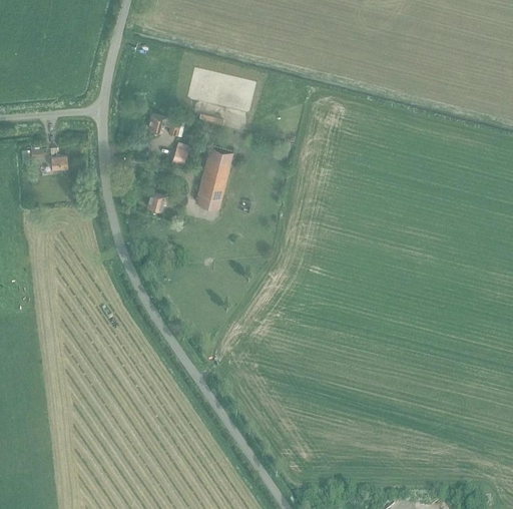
[(168,136),(175,138),(179,124),(151,117),(148,131),(161,135),(163,128),(170,130),(168,136)]
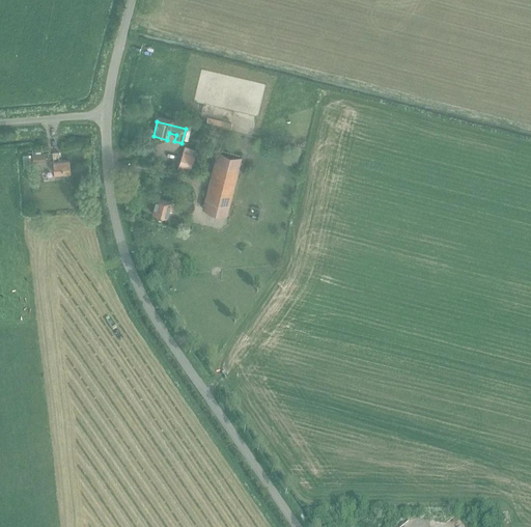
[(205,129),(220,132),(222,126),(207,122),(205,129)]
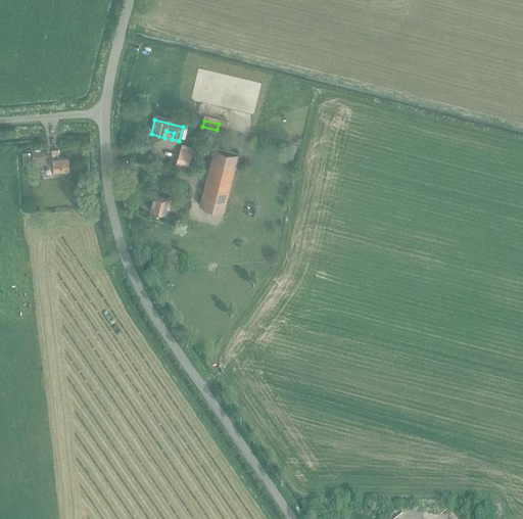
[(198,144),(211,146),(214,138),(200,135),(198,144)]
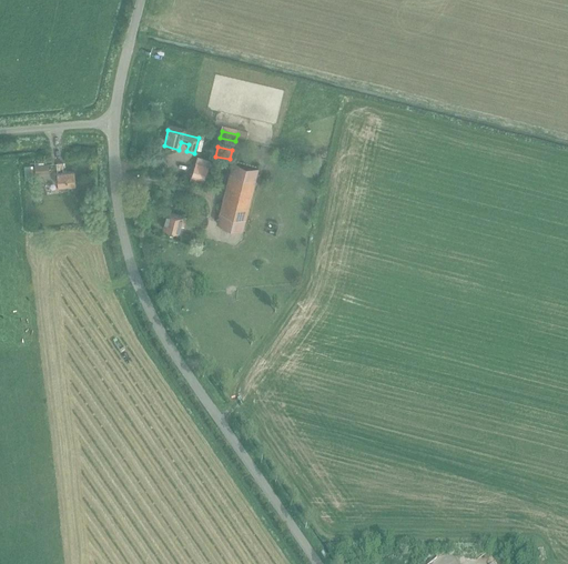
[(209,174),(210,162),(199,161),(198,173),(209,174)]
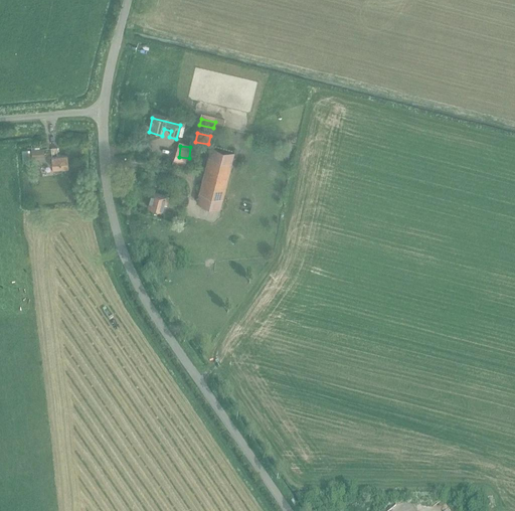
[(196,206),(218,212),(232,156),(210,150),(196,206)]
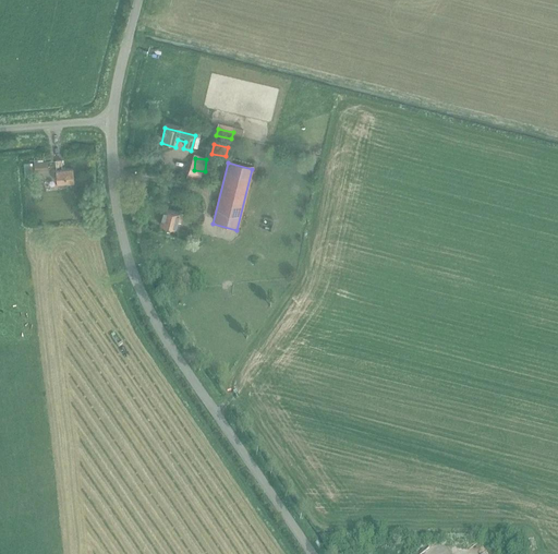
[(73,172),(62,172),(62,165),(56,165),(57,173),(56,173),(57,187),(74,185),(73,172)]
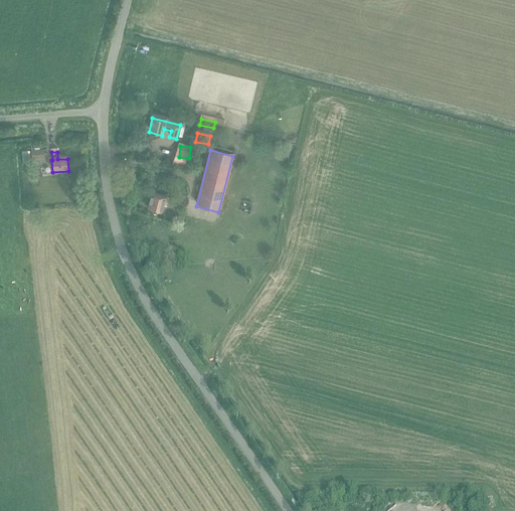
[(148,211),(161,214),(165,200),(152,196),(148,211)]
